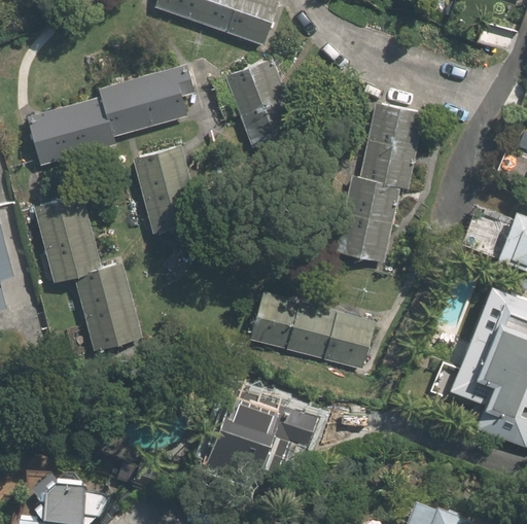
[(278,0),(160,0),(154,15),(261,51),(278,0)]
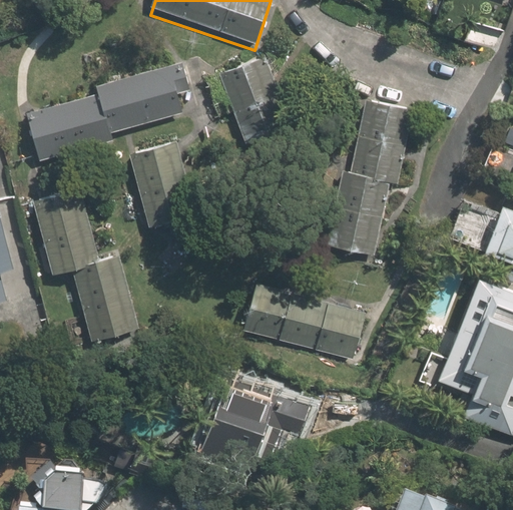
[(265,61),(221,76),(246,150),(291,136),(265,61)]
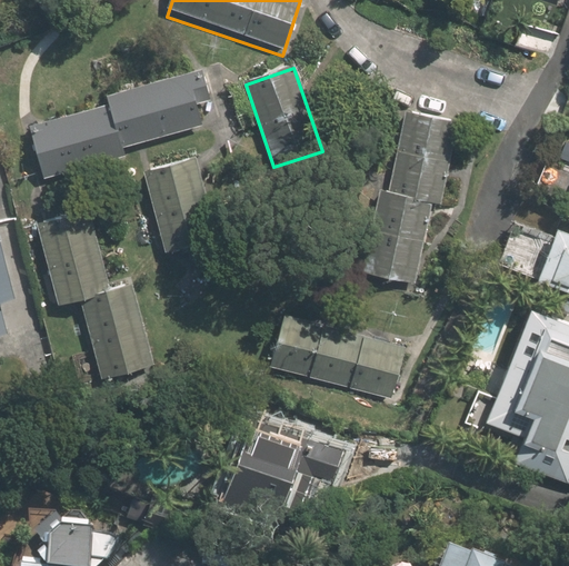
[(206,100),(197,72),(109,100),(111,109),(118,128),(125,148),(200,125),(195,103),(206,100)]
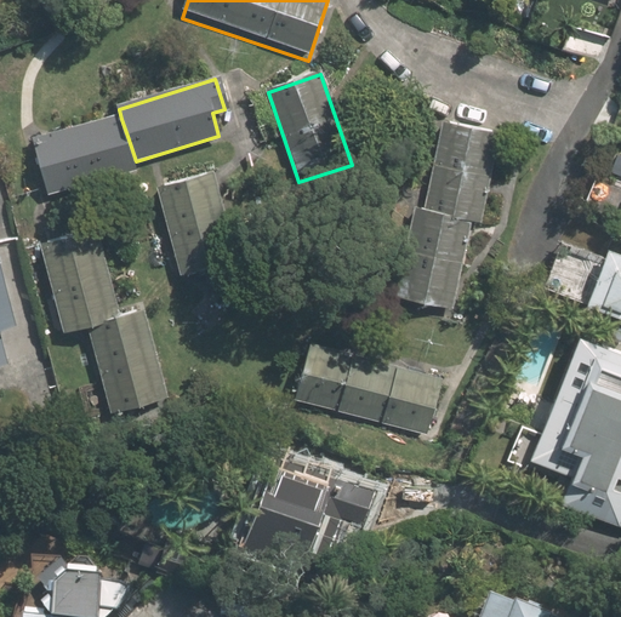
[(129,140),(121,119),(39,144),(55,193),(137,167),(136,161),(129,140)]
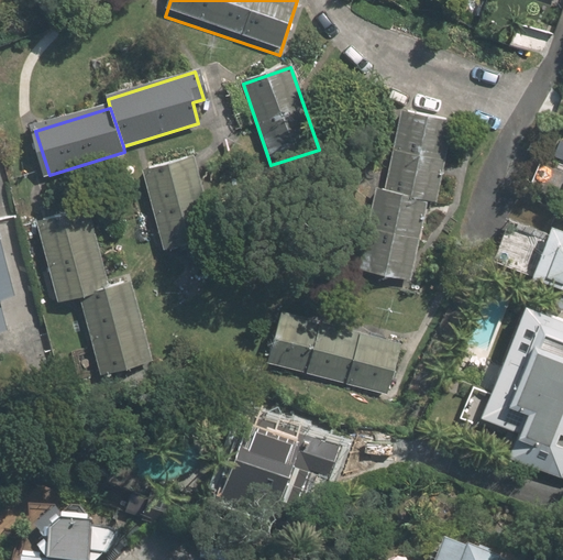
[(449,123),(399,114),(385,193),(377,190),(362,276),(410,285),(426,199),(434,201),(449,123)]
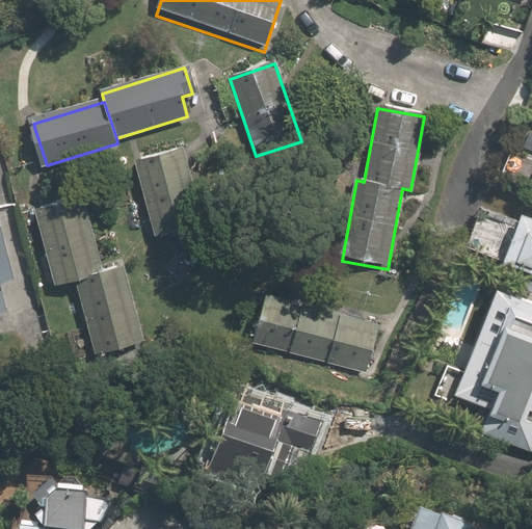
[(176,150),(135,162),(159,237),(198,225),(176,150)]
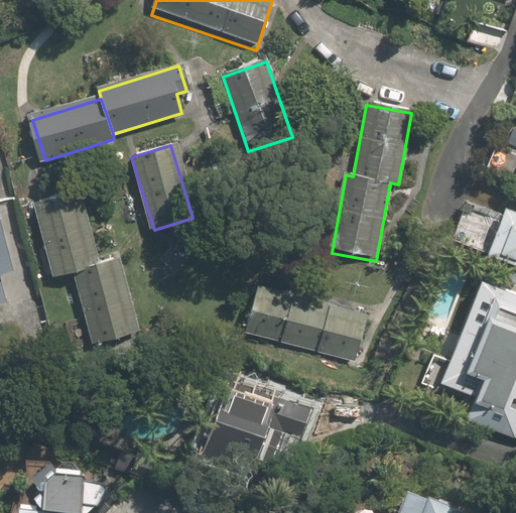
[(78,191),(32,206),(54,278),(79,270),(101,264),(78,191)]
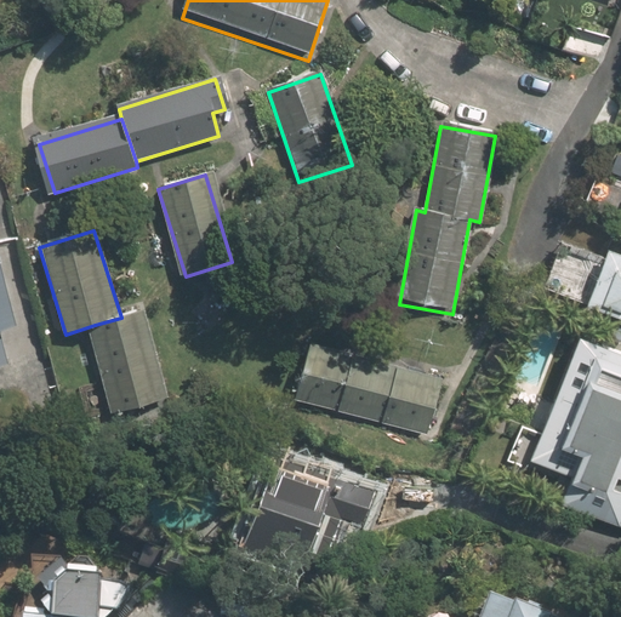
[(620,316),(620,255),(607,249),(602,261),(563,246),(547,289),(586,303),(620,316)]
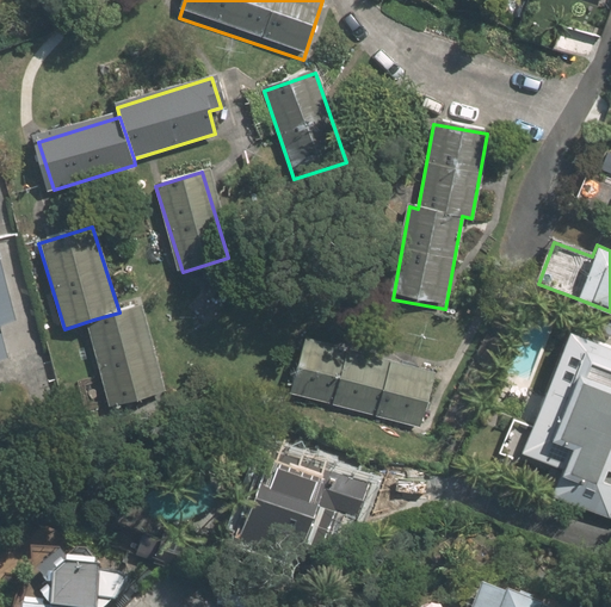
[(0,357),(4,357),(0,344),(0,320),(14,317),(0,261),(0,357)]
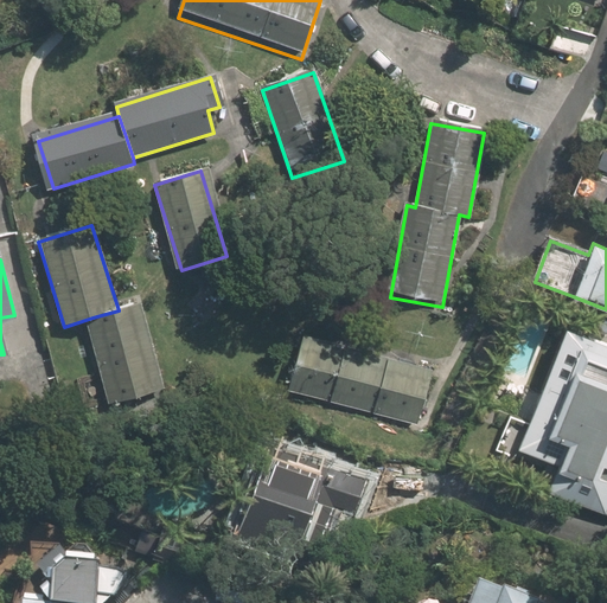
[(119,310),(93,318),(119,402),(161,389),(135,305),(119,310)]
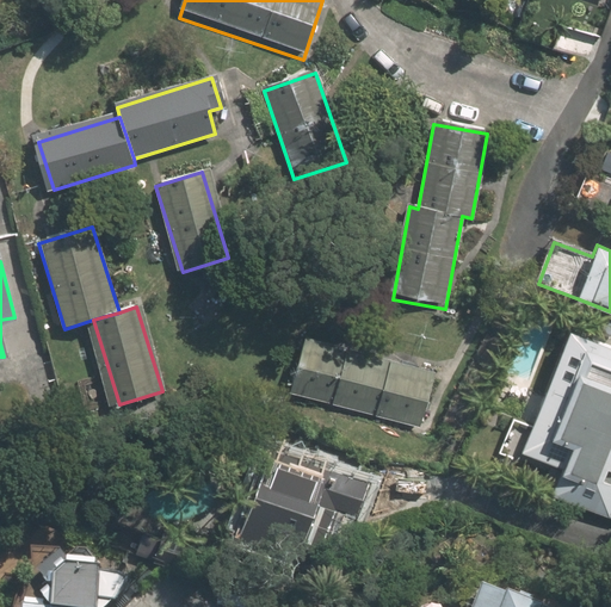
[(610,350),(569,334),(529,437),(522,456),(562,471),(553,495),(610,516),(610,350)]
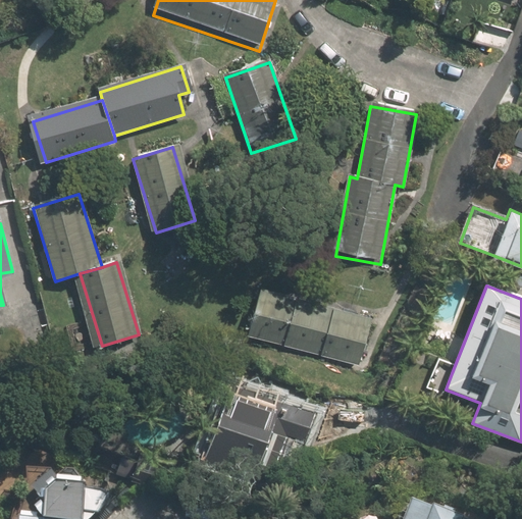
[(370,317),(262,291),(250,339),(358,365),(370,317)]
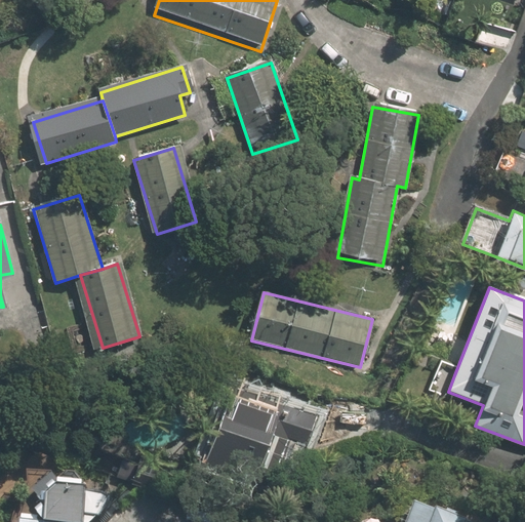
[(317,413),(248,389),(228,444),(296,470),(317,413)]
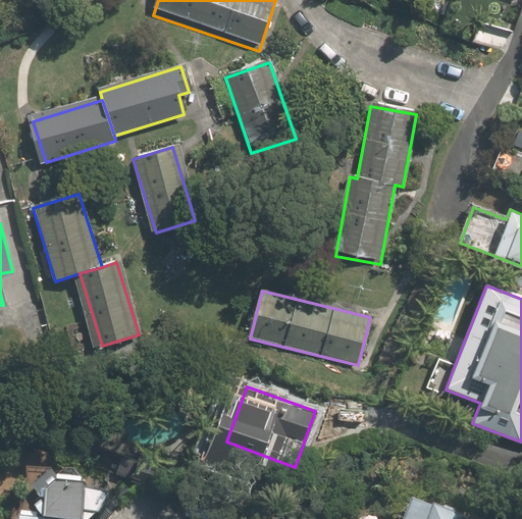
[(100,518),(102,517),(104,497),(88,496),(88,490),(51,487),(48,518),(100,518)]
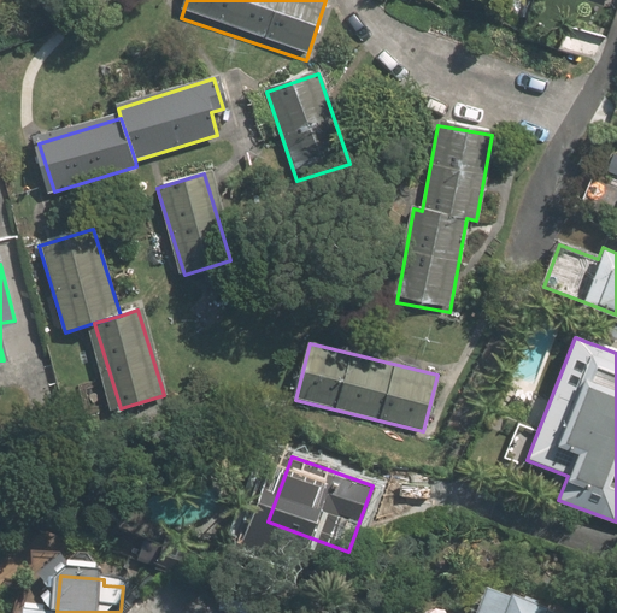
[(530,612),(486,596),(479,612),(530,612)]
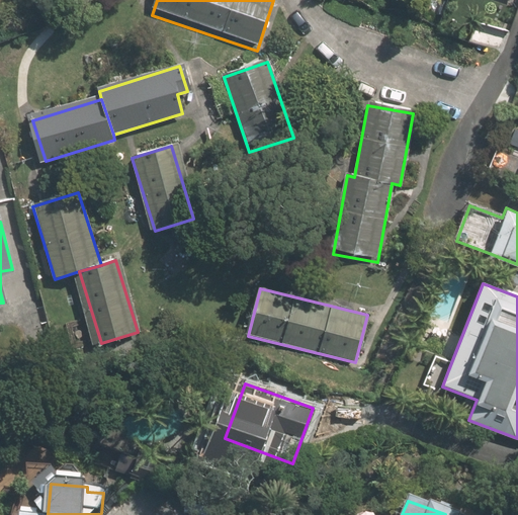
All buildings are outlined.
